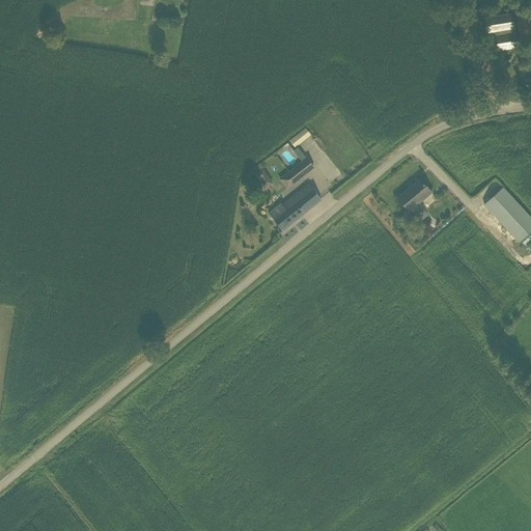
[(530,21),(529,10),(513,14),(520,43),(530,39),(530,21)]
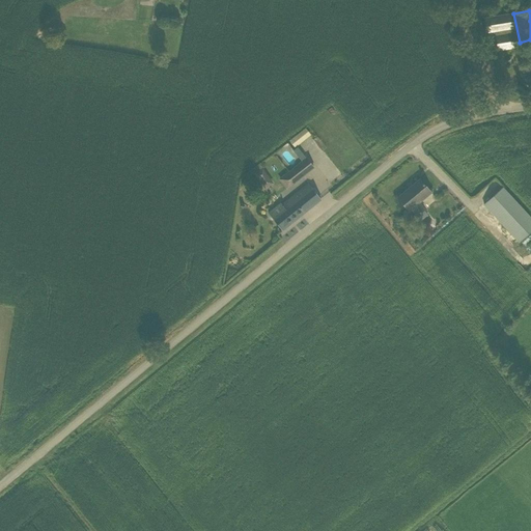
[(487,38),(496,36),(498,50),(518,47),(512,15),(484,19),(487,38)]
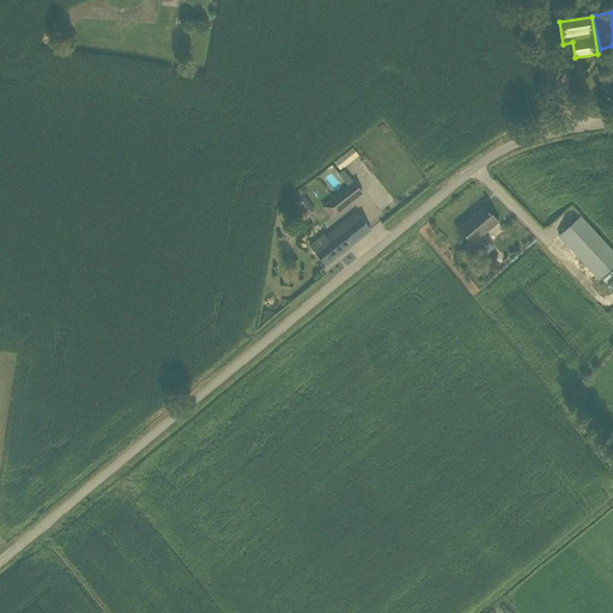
[(339,170),(358,155),(351,146),(333,162),(339,170)]
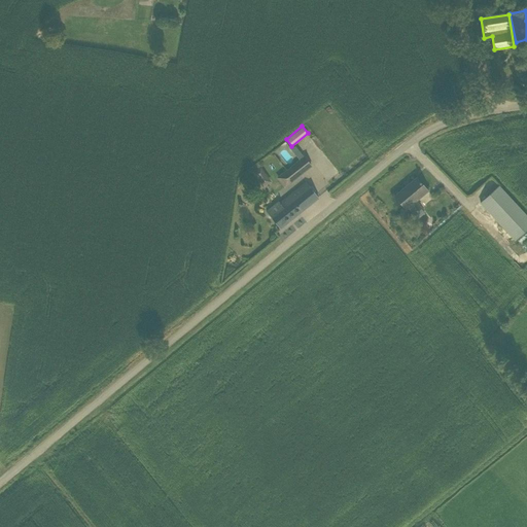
[(282,174),(289,182),(307,169),(312,166),(305,156),(295,145),(291,149),(300,160),(282,174)]
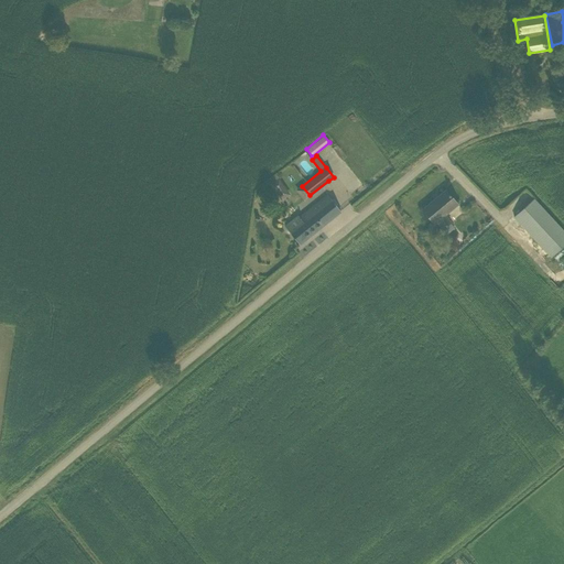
[(277,193),(285,187),(277,175),(269,181),(271,184),(277,193)]
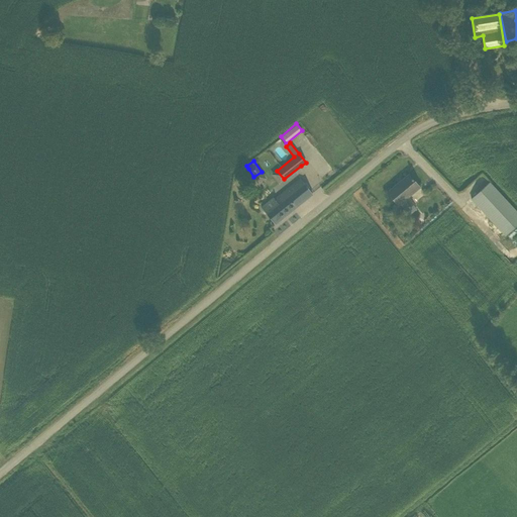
[(407,197),(419,187),(409,175),(387,193),(398,205),(400,203),(405,210),(412,204),(407,197)]
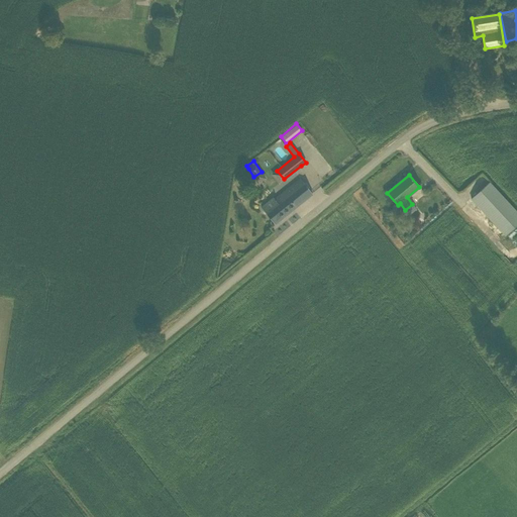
[(261,207),(266,213),(275,224),(312,194),(300,179),(276,198),(274,197),(261,207)]
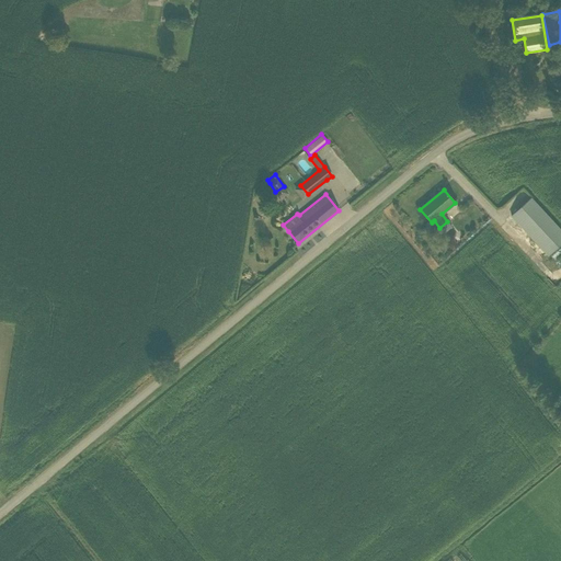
[(549,255),(560,244),(560,230),(530,197),(511,217),(521,227),(549,255)]
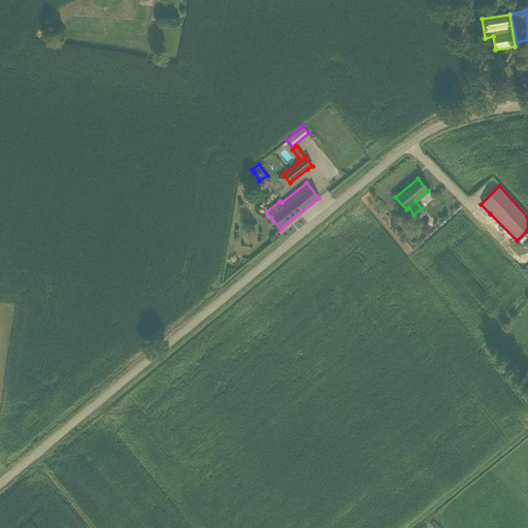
[(421,208),(414,215),(418,219),(425,213),(421,208)]
